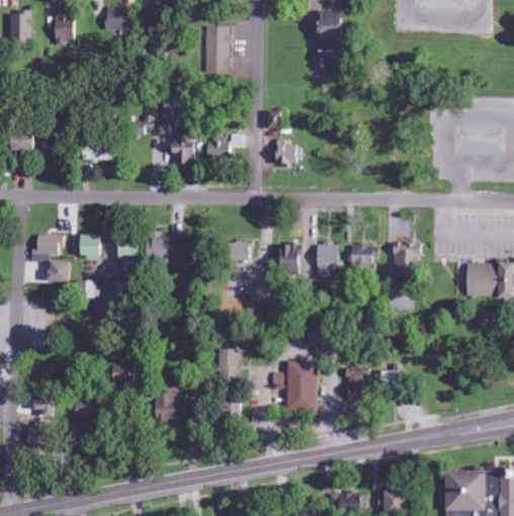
[(104,6),(104,28),(134,29),(135,6),(104,6)]
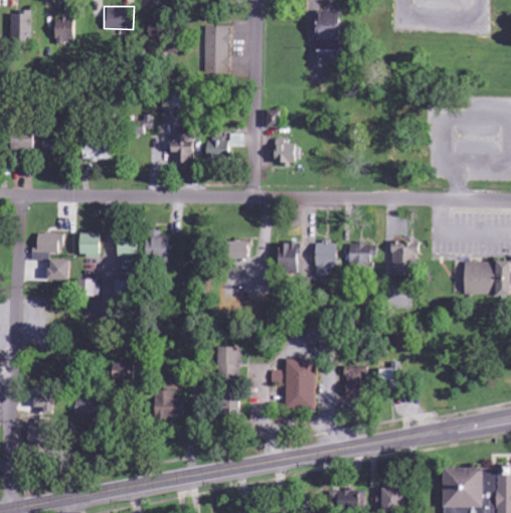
[(315,58),(327,58),(327,65),(341,65),(342,11),(316,10),(315,58)]
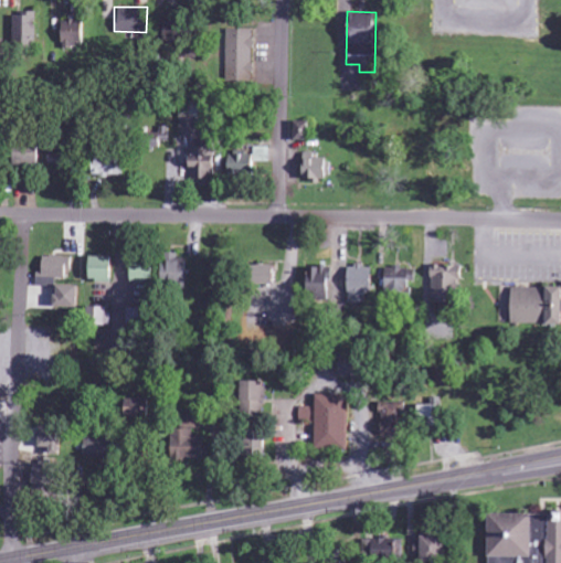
[(17,32),(34,31),(33,12),(14,14),(17,32)]
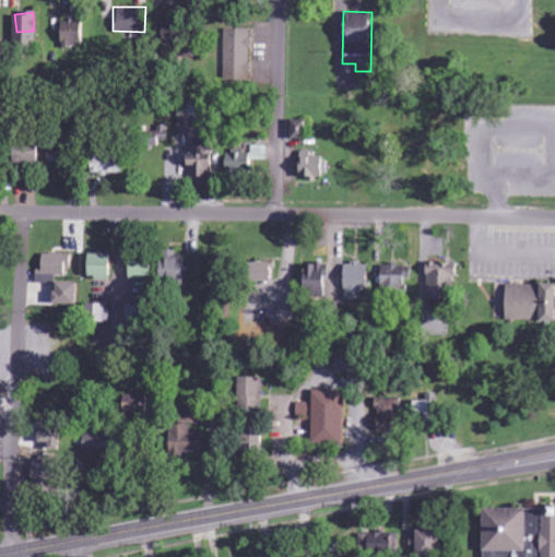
[(173,18),(158,19),(158,37),(180,37),(180,27),(174,27),(173,18)]
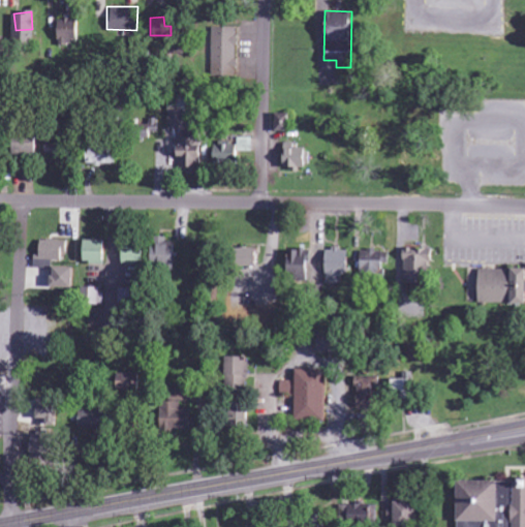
[(78,20),(55,19),(54,44),(68,44),(68,40),(76,40),(78,20)]
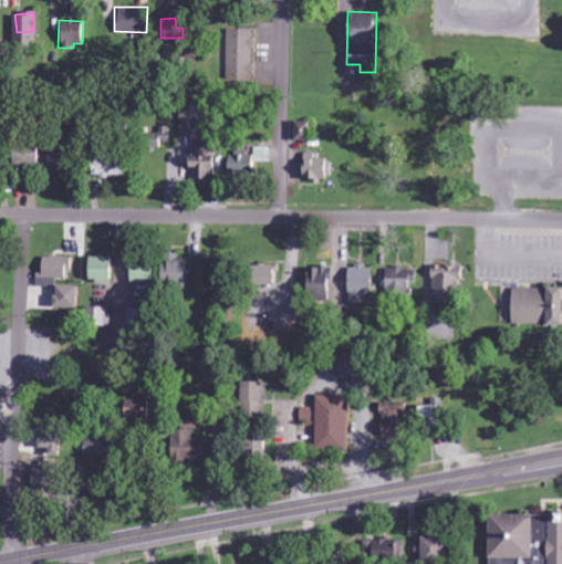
[(251,29),(225,28),(222,81),(250,82),(251,29)]
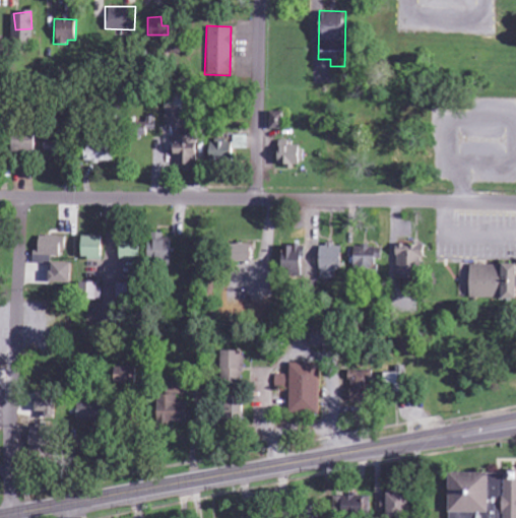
[(172,163),(196,163),(196,132),(188,132),(188,125),(185,125),(185,98),(160,98),(160,123),(178,123),(178,132),(172,132),(172,163)]
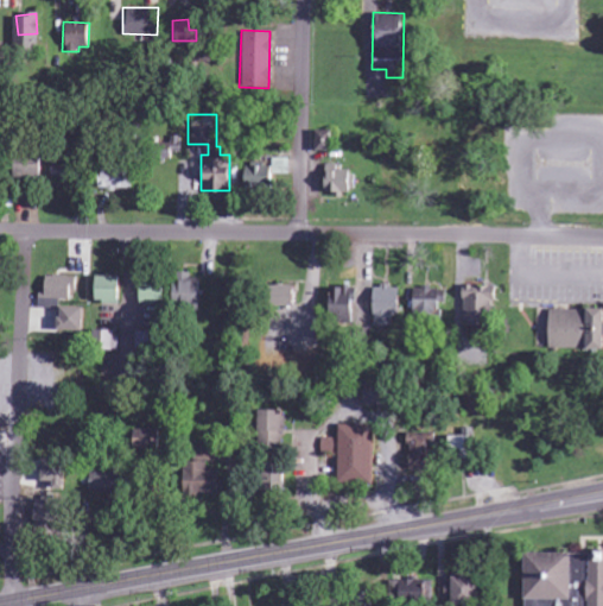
[(329,149),(328,128),(315,130),(316,149),(329,149)]
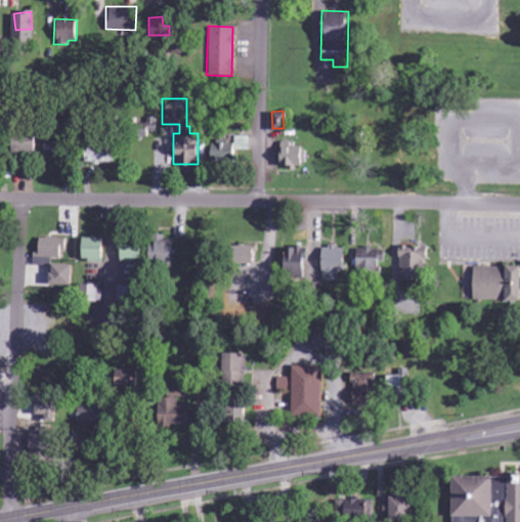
[(36,150),(36,133),(13,132),(13,149),(36,150)]
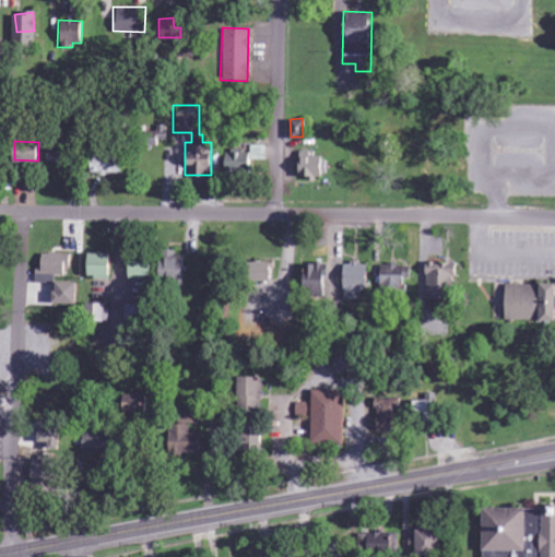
[(68,146),(45,145),(44,162),(68,163),(68,146)]
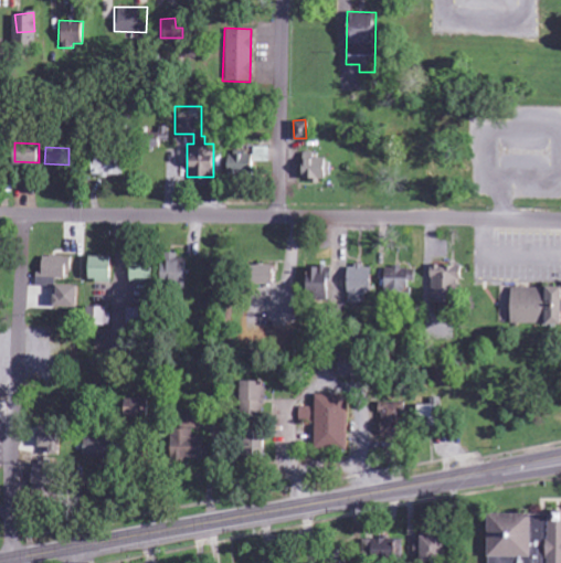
[(225,153),(225,177),(253,177),(253,152),(225,153)]
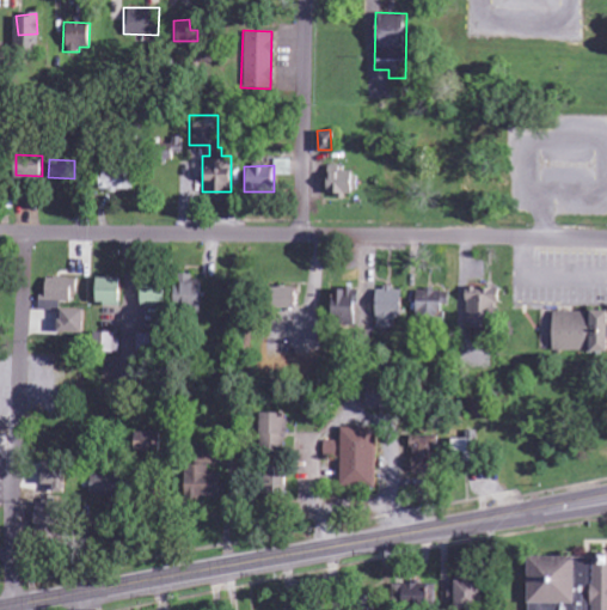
[(132,189),(132,168),(99,166),(99,188),(132,189)]
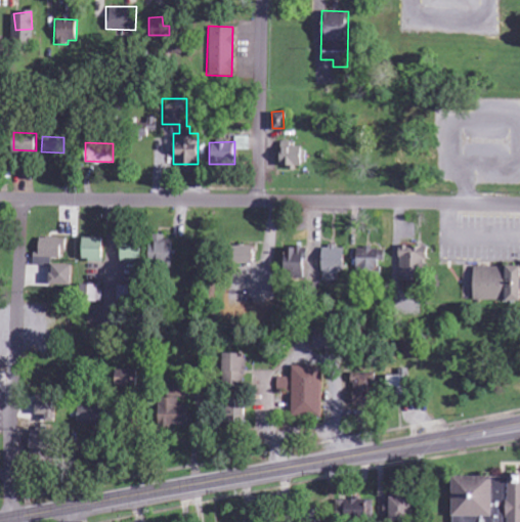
[(284,146),(284,163),(300,163),(300,146),(284,146)]
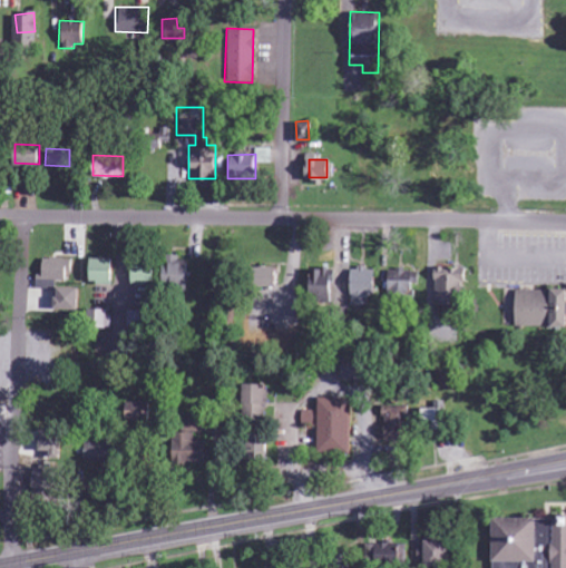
[(41,257),(40,274),(35,274),(33,287),(51,287),(51,280),(65,281),(66,257),(41,257)]
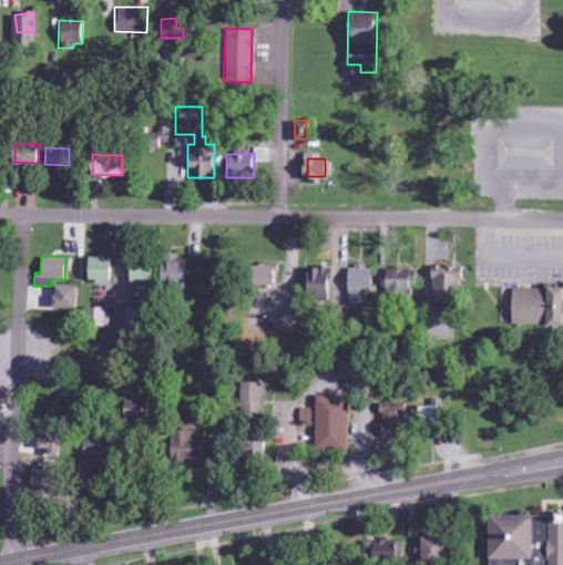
[(86,280),(111,281),(111,256),(86,256),(86,280)]
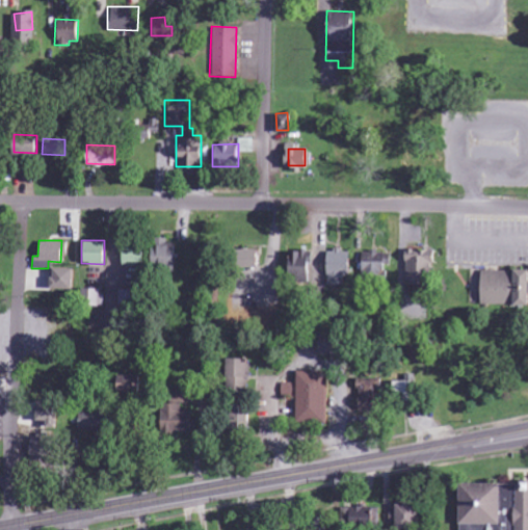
[(153,243),(152,263),(174,263),(175,244),(153,243)]
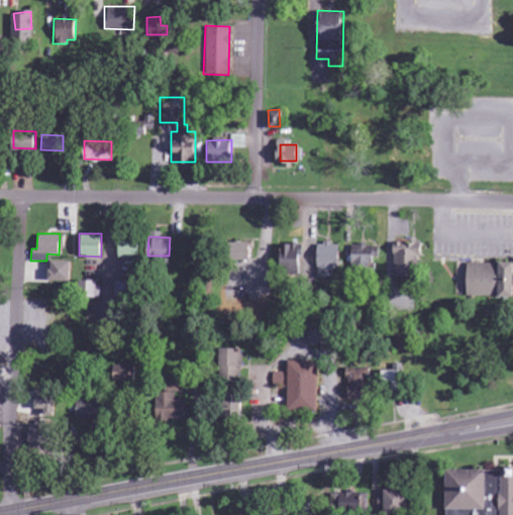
[(250,259),(251,241),(233,240),(232,258),(250,259)]
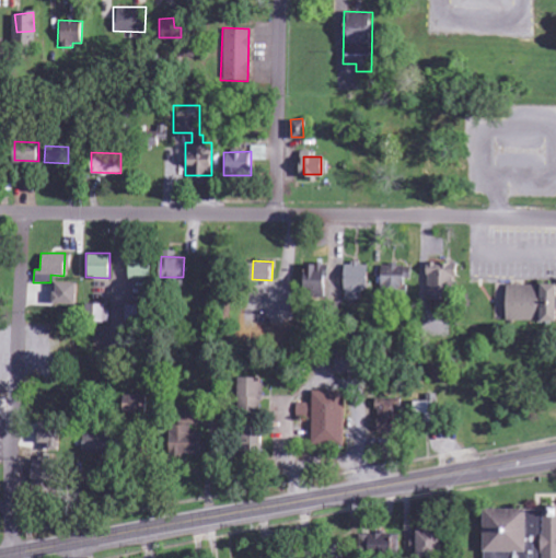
[(458,262),(426,260),(425,298),(451,299),(452,275),(456,275),(458,262)]
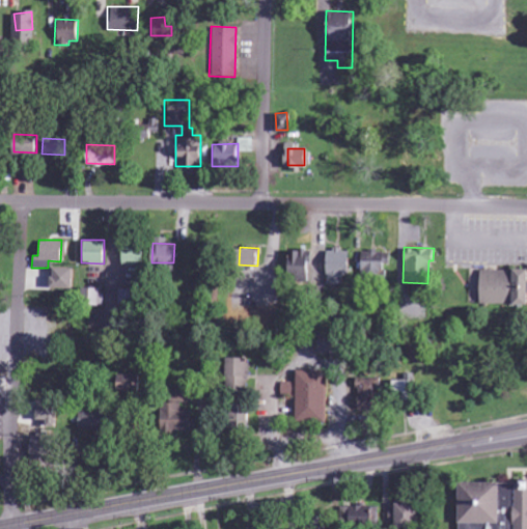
[(316,282),(317,255),(306,255),(306,248),(287,248),(286,275),(301,275),(301,281),(316,282)]
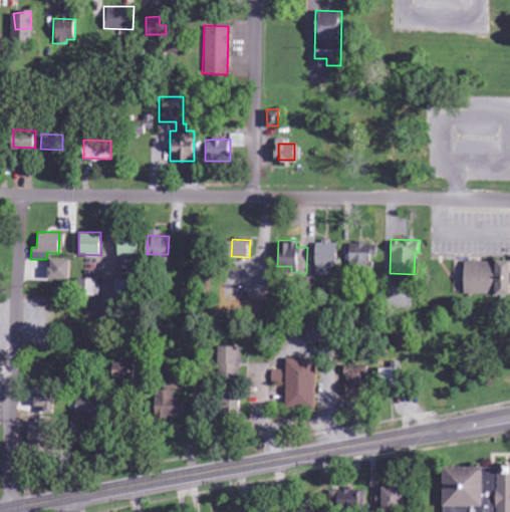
[(329,266),(336,266),(337,241),(315,240),(313,274),(329,274),(329,266)]
